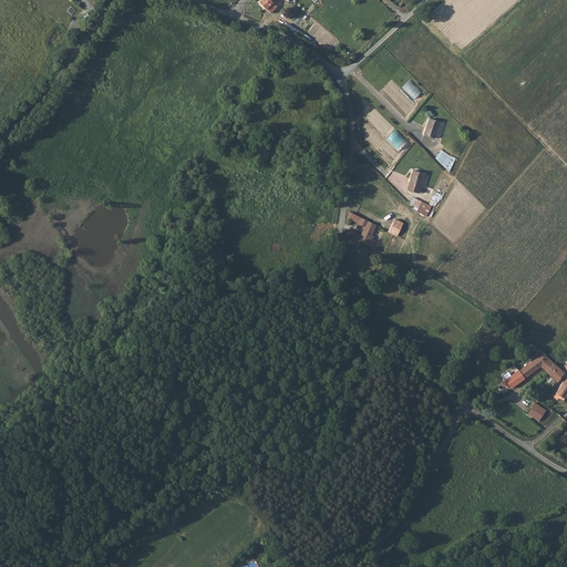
[(276,6),(271,2),(272,0),(259,0),(258,2),(269,12),(276,6)]
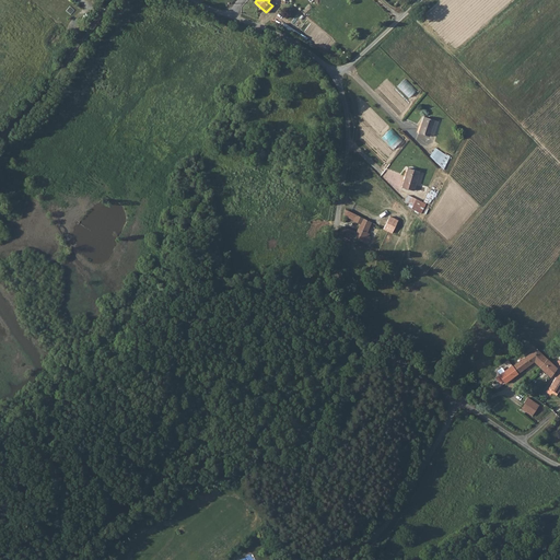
[(398,86),(410,98),(418,91),(406,79),(398,86)]
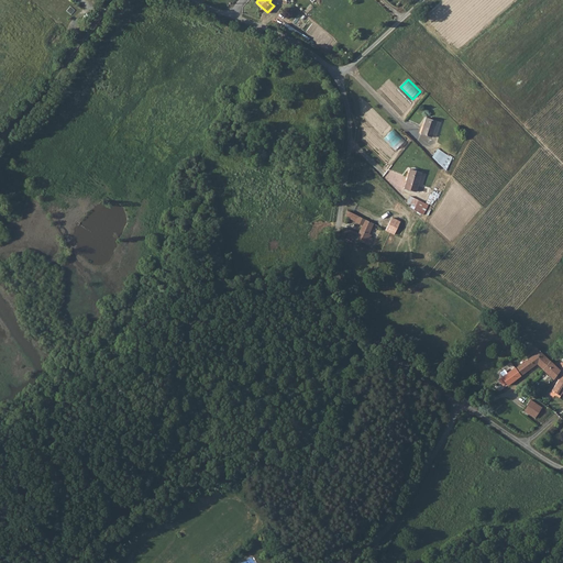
[(426,118),(421,134),(432,136),(433,135),(438,136),(441,121),(426,118)]
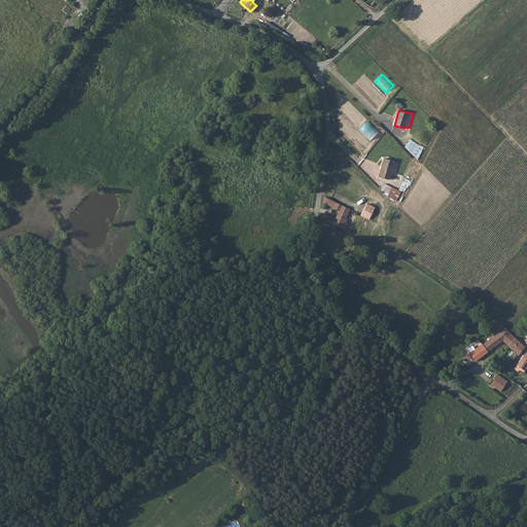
[(372,140),(380,132),(369,120),(360,129),(372,140)]
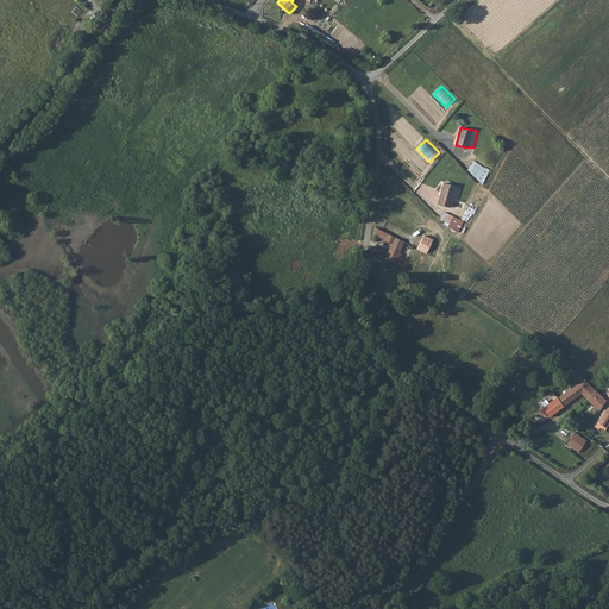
[(475,161),(468,171),(484,182),(491,171),(475,161)]
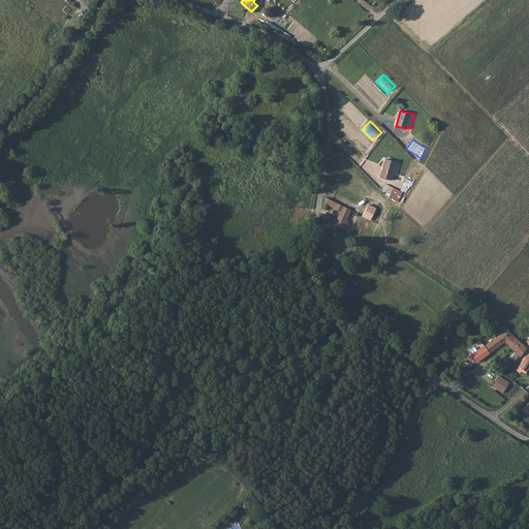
[(385,158),(379,176),(390,180),(391,176),(396,178),(401,164),(385,158)]
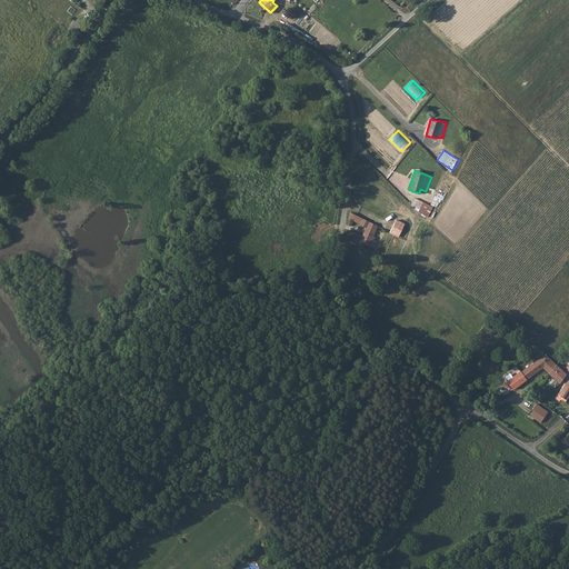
[(423,216),(429,206),(422,202),(417,212),(423,216)]
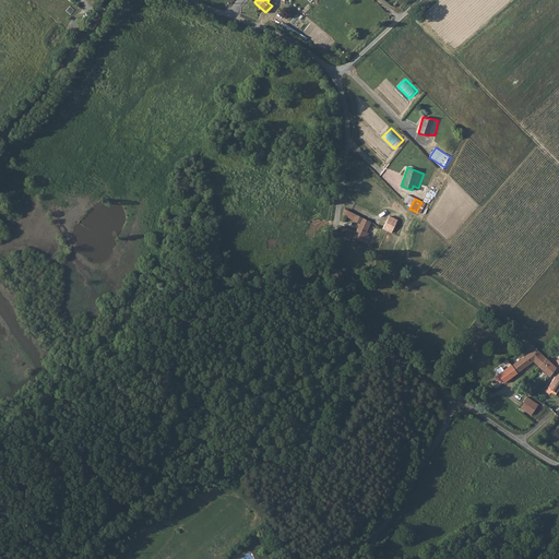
[(366,233),(370,222),(344,209),(343,215),(358,223),(355,232),(343,227),(341,227),(340,236),(342,237),(343,235),(367,244),(370,237),(368,236),(369,234),(366,233)]
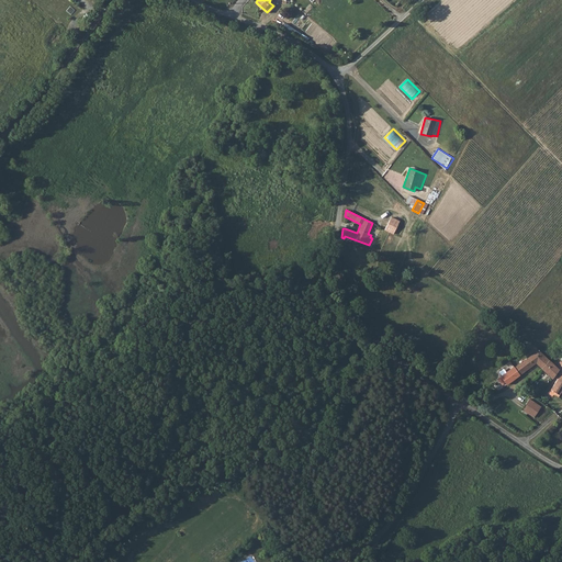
[(392,217),(385,231),(394,235),(400,222),(392,217)]
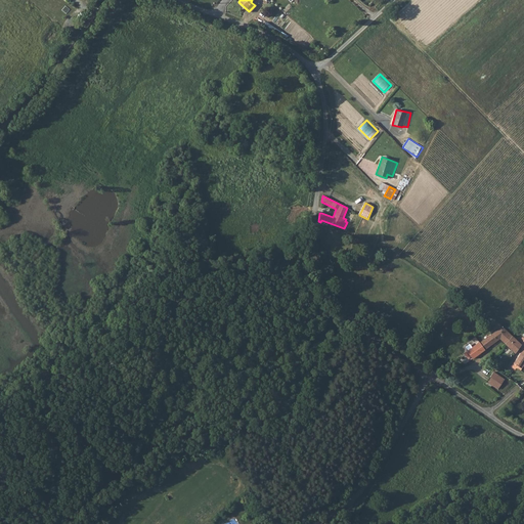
[(499,338),(505,343),(511,336),(501,326),(480,341),(479,340),(478,341),(479,342),(484,349),(499,338)]
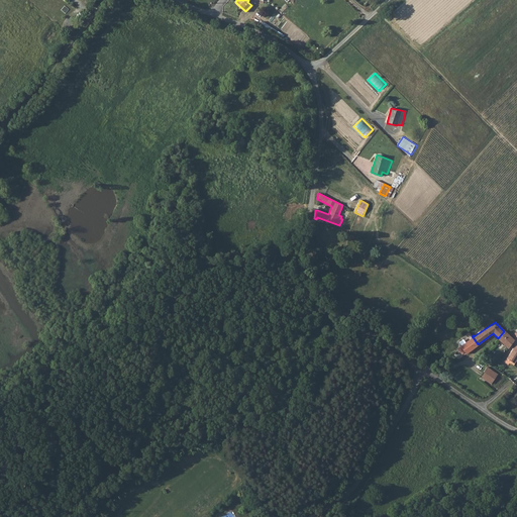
[(513,340),(504,331),(498,338),(508,348),(513,340)]
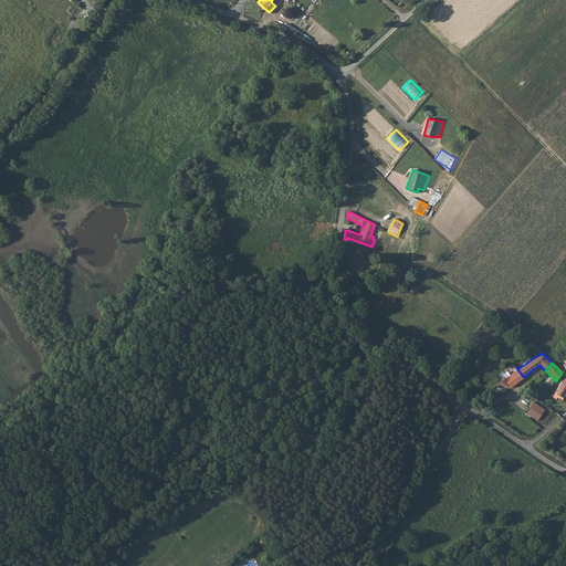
[(565,365),(564,365),(563,365),(562,366),(562,367),(564,369),(564,370),(565,371),(565,375),(551,397),(559,402),(565,391),(565,365)]
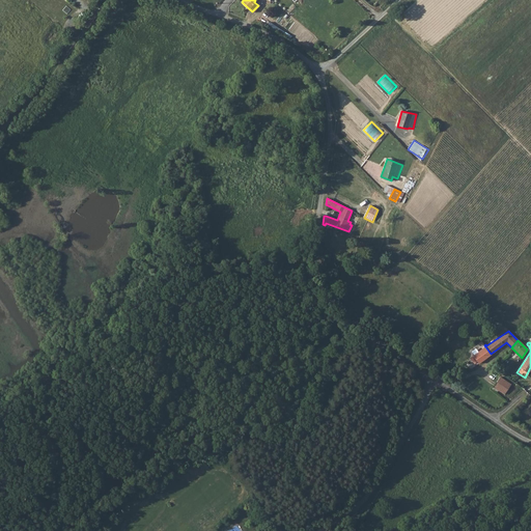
[(491,354),(485,346),(469,357),(474,363),(476,361),(478,363),(491,354)]
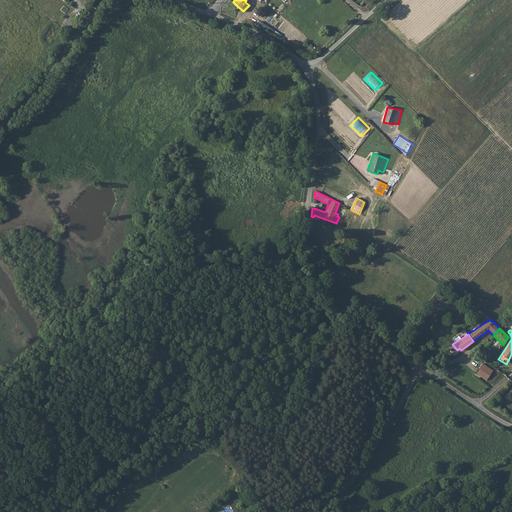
[(487,367),(482,363),(478,368),(484,372),(487,367)]
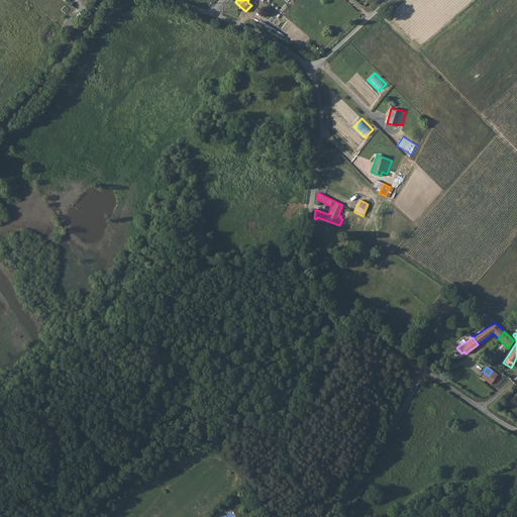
[(489,376),(494,379),(497,374),(492,371),(489,376)]
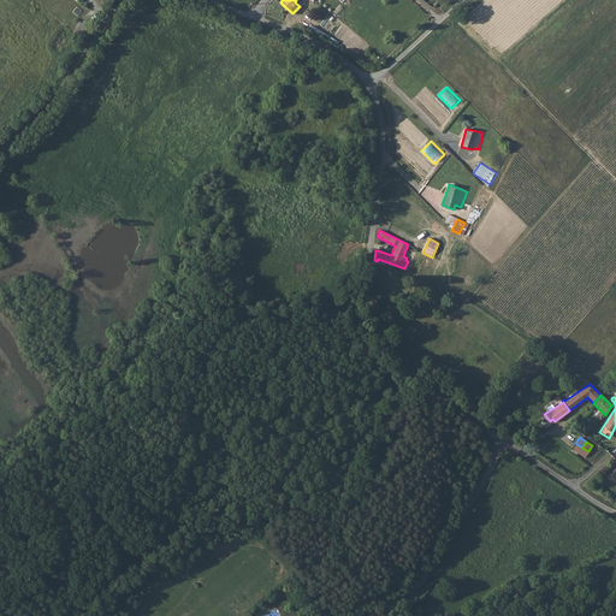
[(588,451),(582,448),(575,443),(572,449),(578,452),(585,457),(588,451)]
